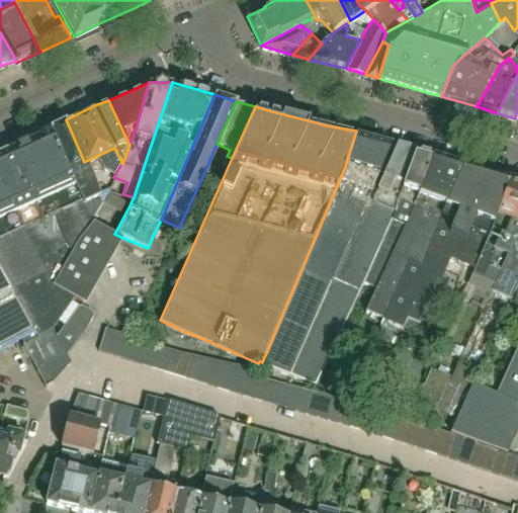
[(83,201),(90,220),(102,199),(99,194),(86,166),(84,162),(66,119),(50,127),(67,166),(76,186),(81,198),(83,201)]
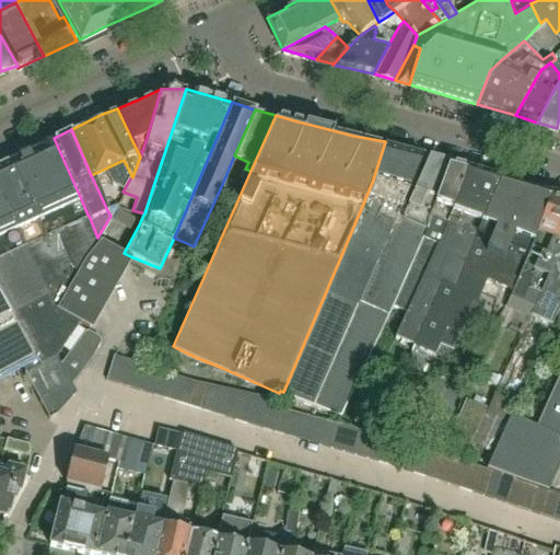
[(72,180),(54,138),(38,145),(68,209),(71,206),(82,201),(72,180)]
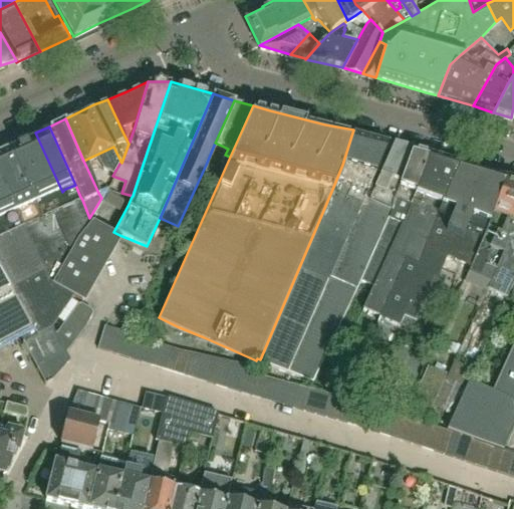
[(288,369),(335,263),(364,196),(365,196),(368,188),(367,188),(388,140),(387,140),(354,131),(353,130),(342,165),(333,187),(260,359),(288,369)]
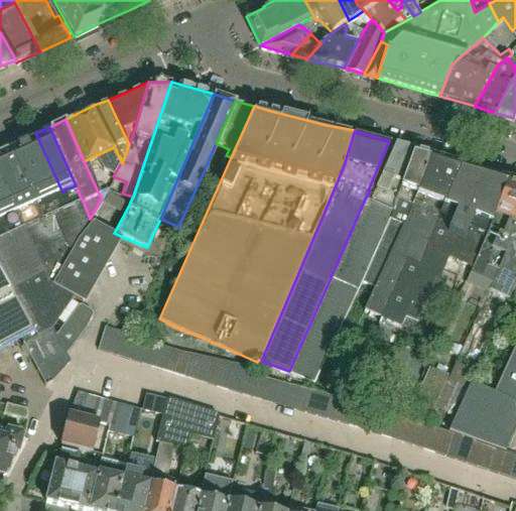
[(70,203),(66,189),(62,193),(35,133),(21,139),(33,165),(40,182),(53,211),(71,249),(90,219),(83,201),(81,198),(70,203)]
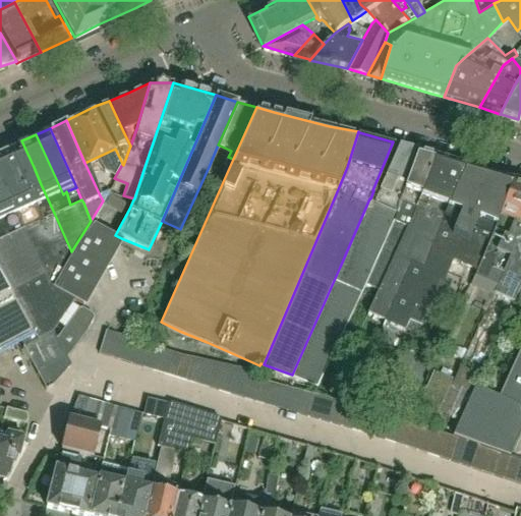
[(34,167),(21,140),(7,148),(26,191),(41,184),(34,167)]
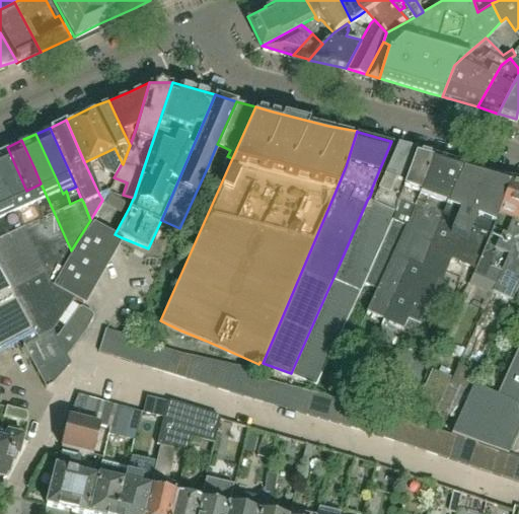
[(365,281),(399,199),(411,166),(417,148),(397,143),(372,200),(369,198),(368,198),(339,266),(291,373),(316,382),(360,292),(365,281)]
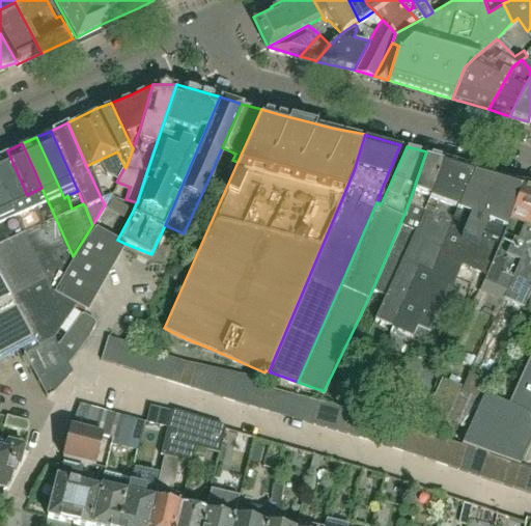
[(27,195),(7,150),(0,154),(0,178),(11,202),(14,201),(23,197),(27,195)]
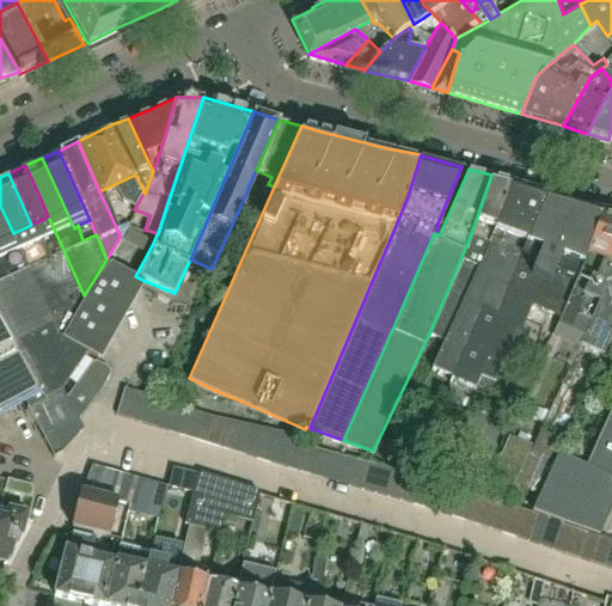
[(496,226),(506,196),(512,181),(491,175),(484,196),(471,234),(430,331),(445,338),(452,320),(489,242),(496,226)]
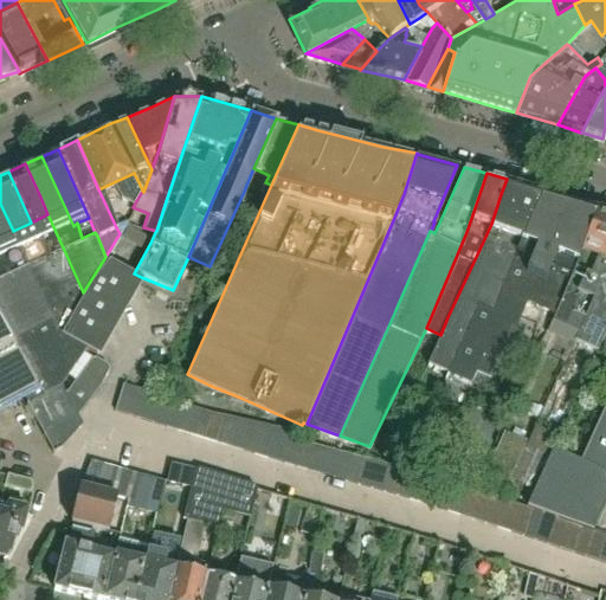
[(463,376),(545,191),(507,179),(501,194),(491,224),(484,239),(447,317),(440,335),(434,347),(430,344),(423,360),(427,362),(423,373),(433,376),(438,366),(449,371),(463,376)]
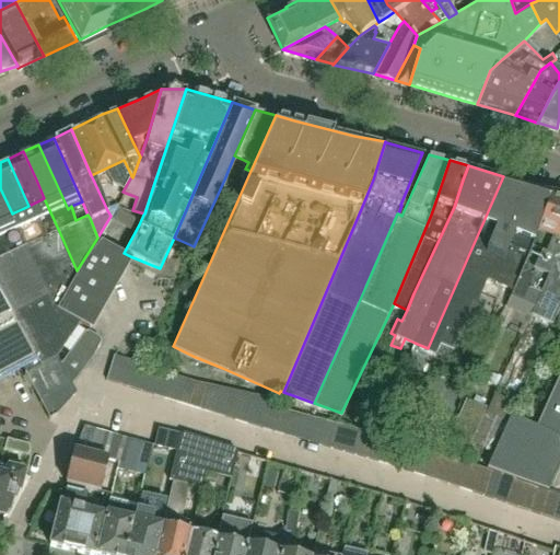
[(513,288),(536,230),(551,191),(503,176),(428,348),(434,351),(445,326),(462,332),(483,281),(492,286),(496,280),(513,288)]
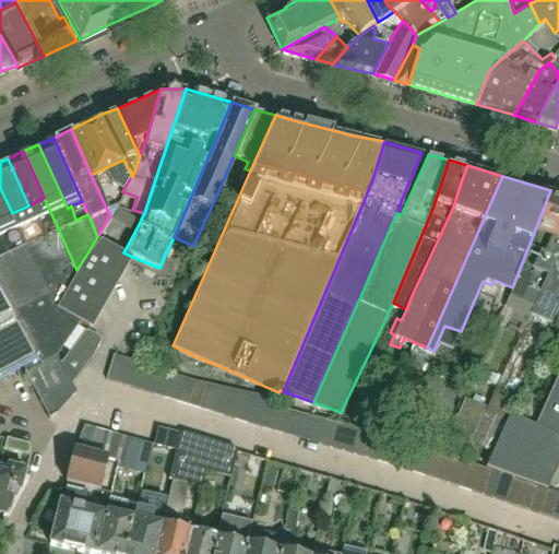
[(12,213),(0,188),(0,234),(8,232),(18,226),(12,213)]
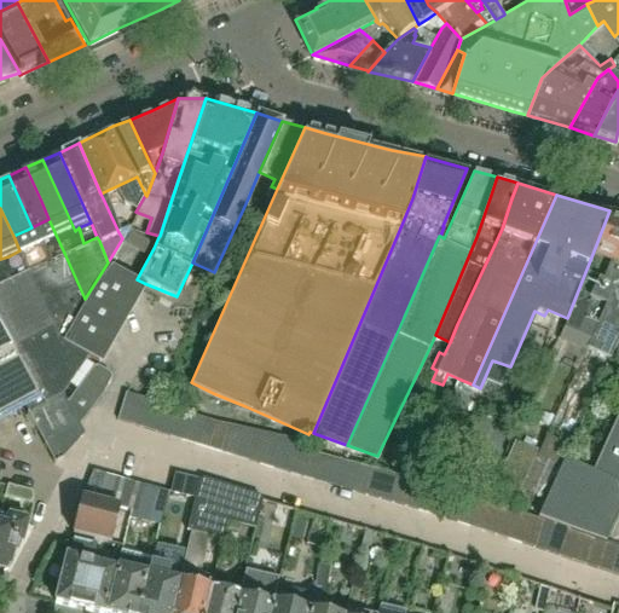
[(618,272),(618,213),(609,210),(593,254),(567,318),(565,323),(591,335),(597,322),(618,272)]
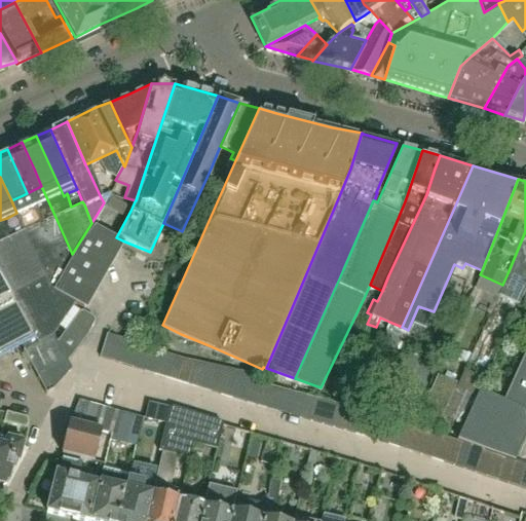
[(40,261),(25,229),(54,215),(41,186),(27,193),(23,195),(29,210),(22,213),(25,222),(22,223),(24,228),(13,232),(7,218),(0,220),(0,230),(5,242),(7,240),(24,270),(40,261)]
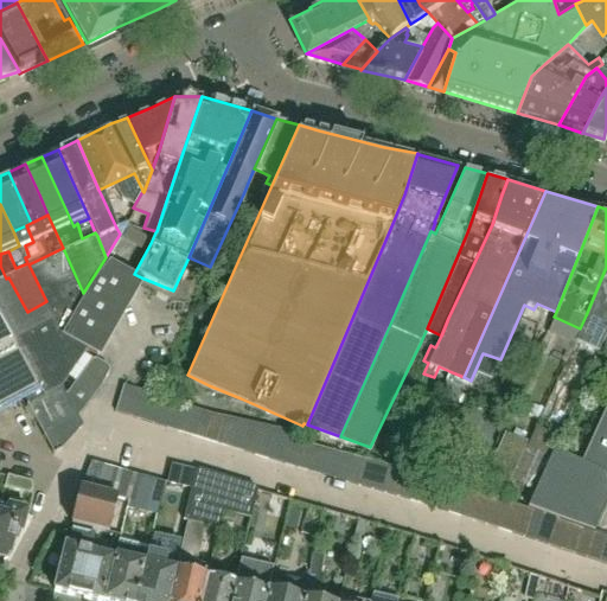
[(29,256),(25,245),(33,242),(26,225),(16,230),(13,231),(19,245),(8,251),(16,268),(27,263),(25,257),(29,256)]
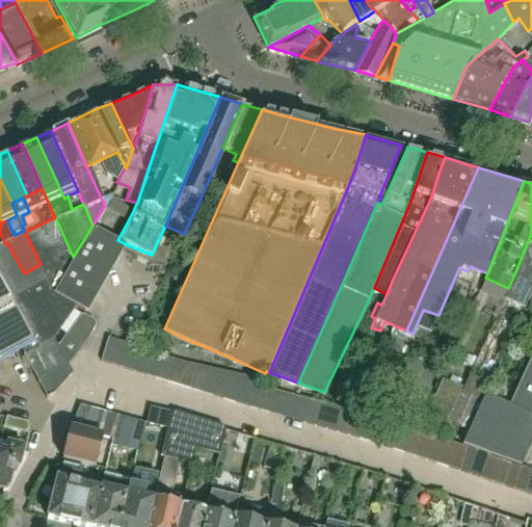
[(75,308),(52,290),(73,257),(55,217),(25,232),(41,264),(24,273),(7,243),(5,244),(0,233),(0,273),(37,344),(55,336),(60,327),(75,308)]
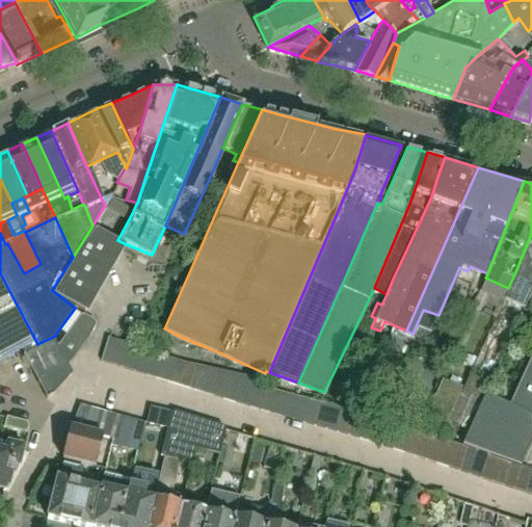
[(55,292),(75,308),(82,312),(124,243),(117,240),(99,228),(83,246),(55,292)]
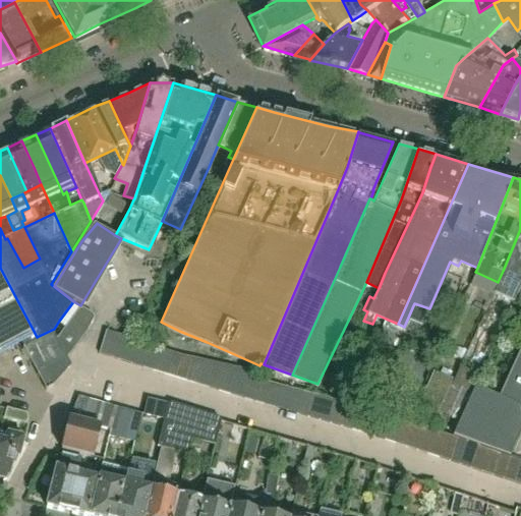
[(520,259),(520,229),(503,271),(515,275),(520,259)]
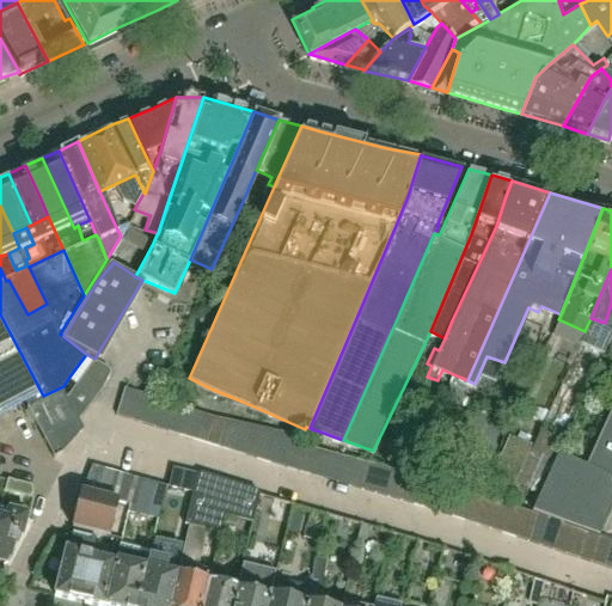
[(0,314),(0,408),(26,395),(30,403),(28,404),(54,453),(62,450),(84,426),(79,417),(68,395),(63,386),(43,396),(0,314)]
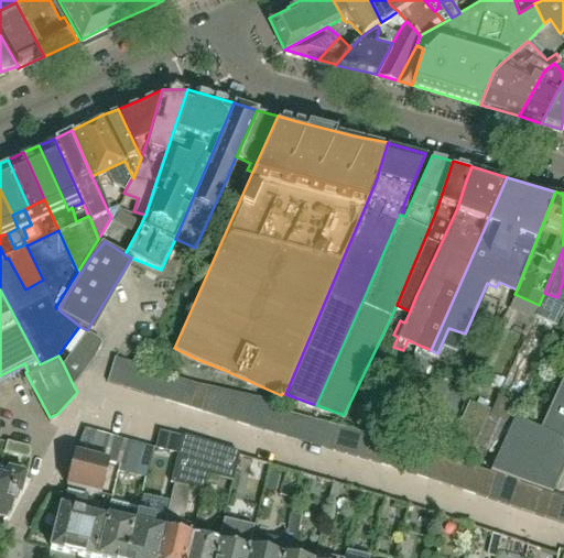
[(98,354),(101,340),(87,330),(79,326),(64,347),(71,351),(63,363),(73,384),(98,354)]
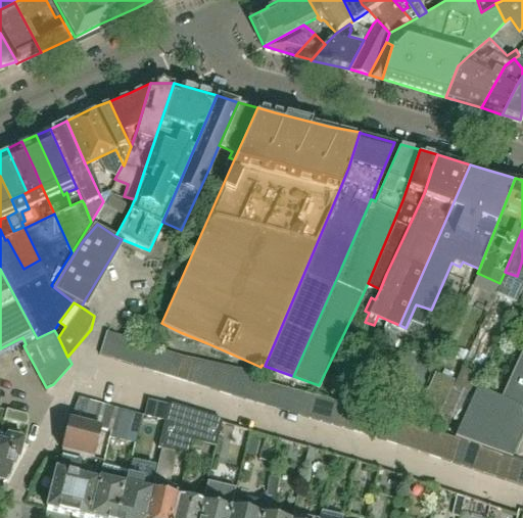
[(446,336),(454,321),(447,319),(441,333),(446,336)]
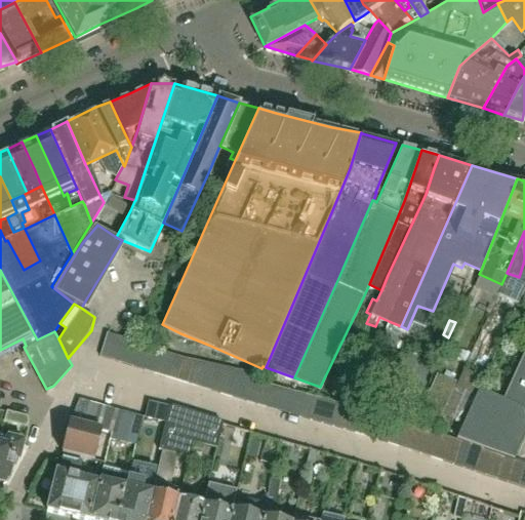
[(101,352),(112,355),(119,333),(109,330),(101,352)]
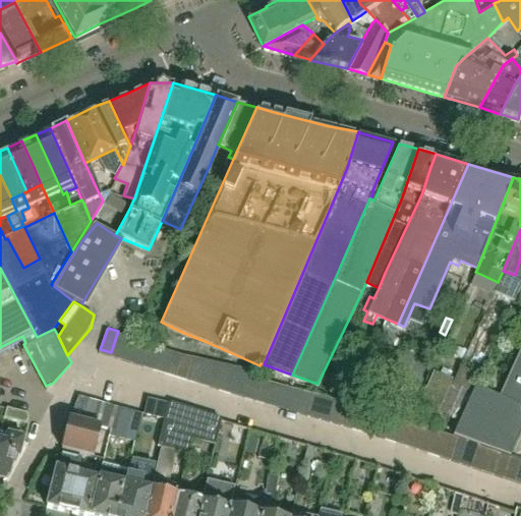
[(111,352),(122,356),(129,334),(118,331),(111,352)]
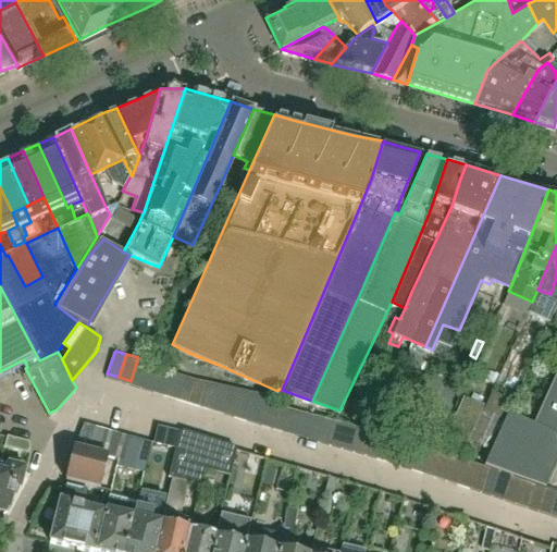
[(143,384),(149,362),(138,357),(131,381),(143,384)]
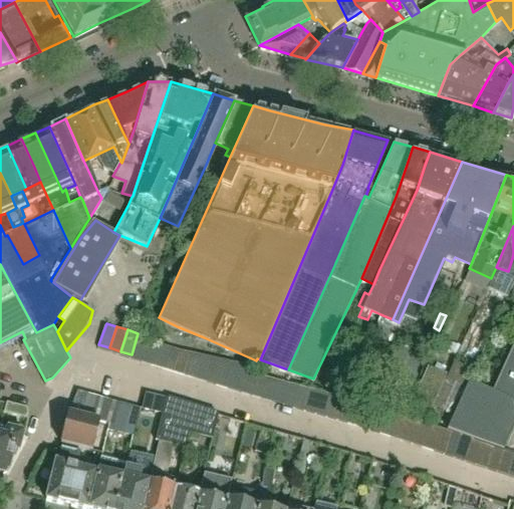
[(142,357),(149,336),(138,333),(132,354),(142,357)]
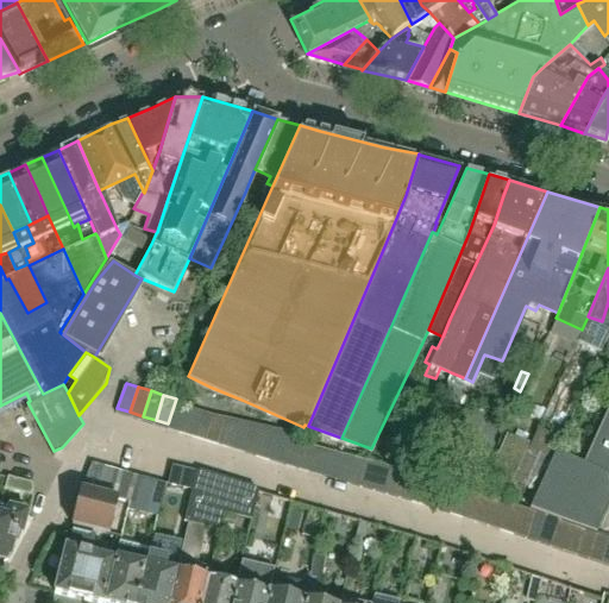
[(181,428),(189,403),(176,399),(168,424),(181,428)]
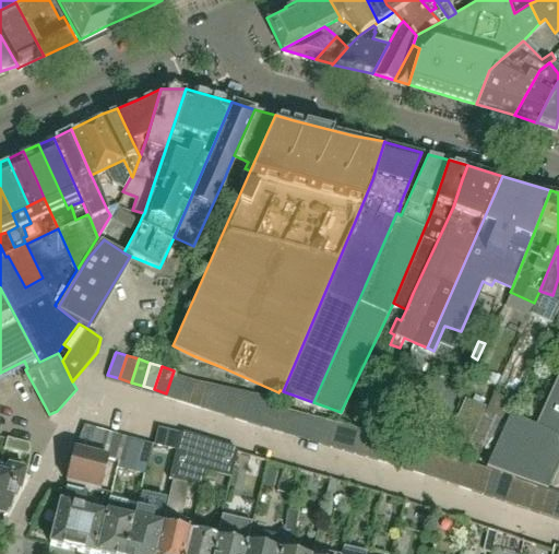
[(558,368),(535,422),(558,433),(558,368)]
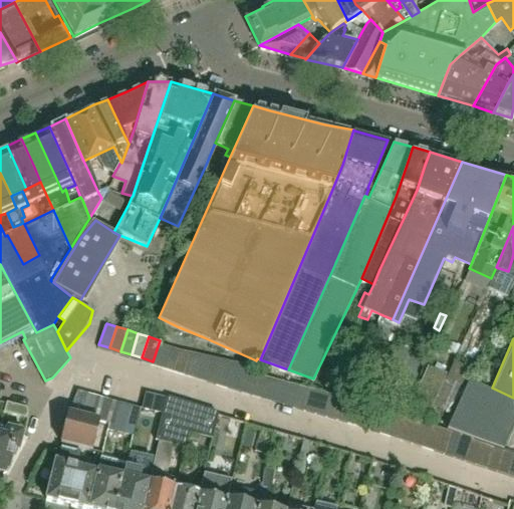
[(164,364),(170,343),(160,340),(153,361),(164,364)]
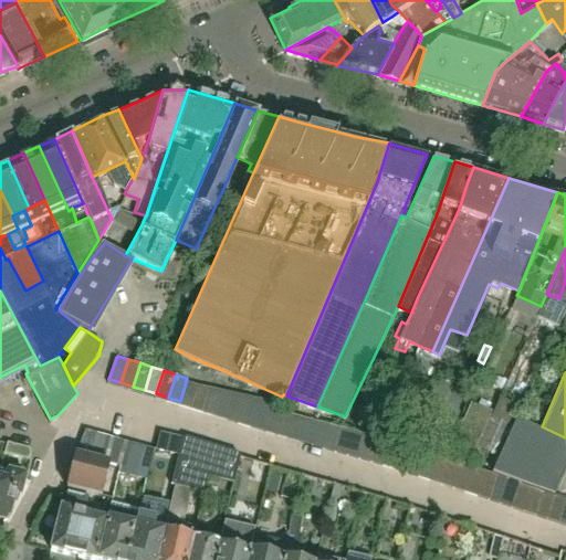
[(191,404),(198,381),(196,380),(187,378),(180,401),(191,404)]
